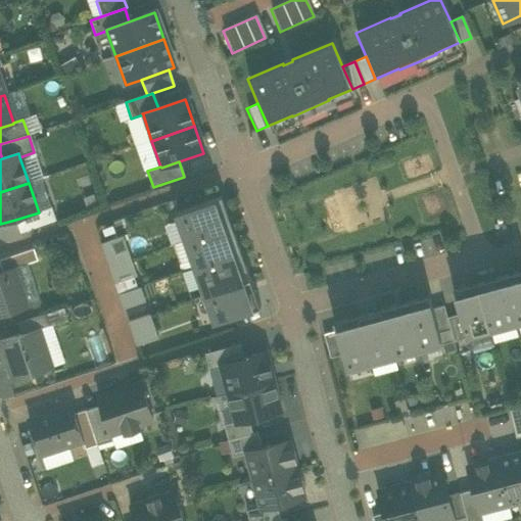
[(220,197),(174,214),(183,241),(230,225),(220,197)]
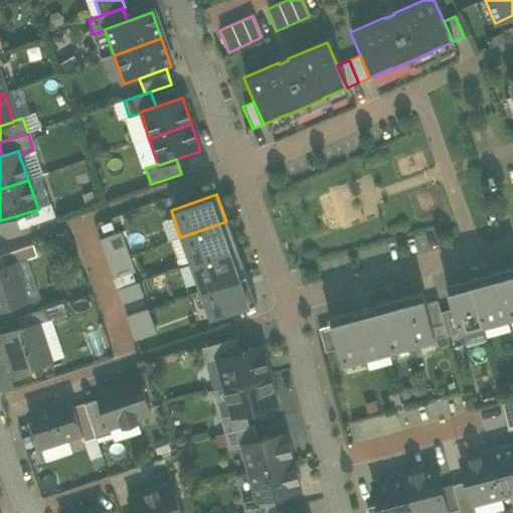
[(38,209),(15,216),(19,229),(53,217),(48,205),(38,209)]
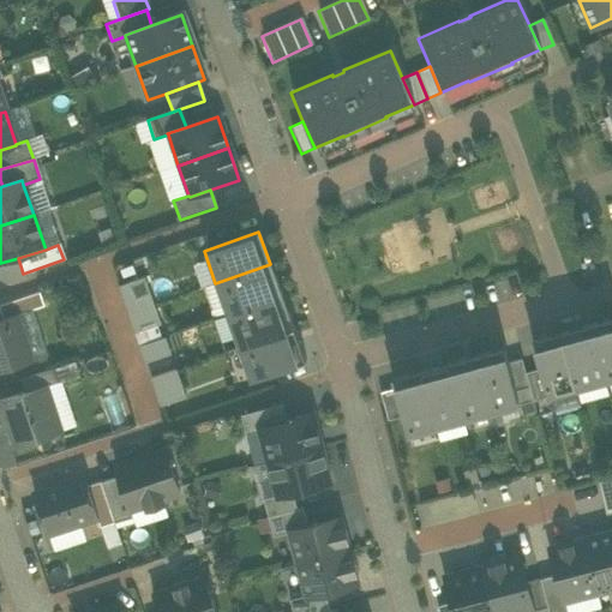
[(270,264),(215,283),(227,316),(281,297),(270,264)]
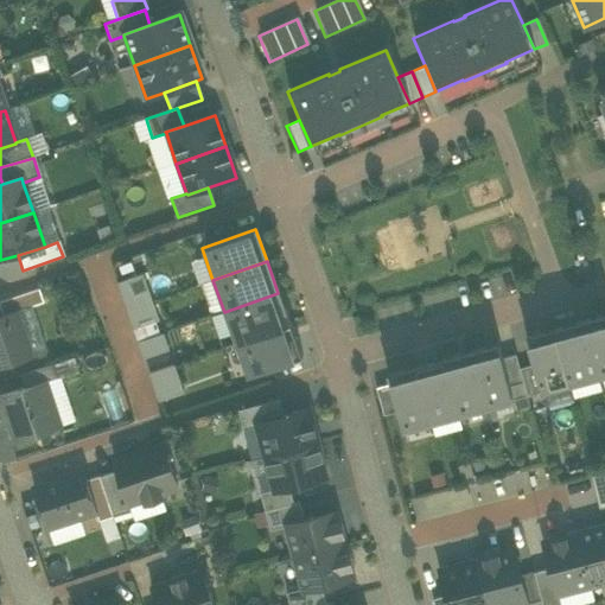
[(151,303),(141,275),(116,284),(126,311),(151,303)]
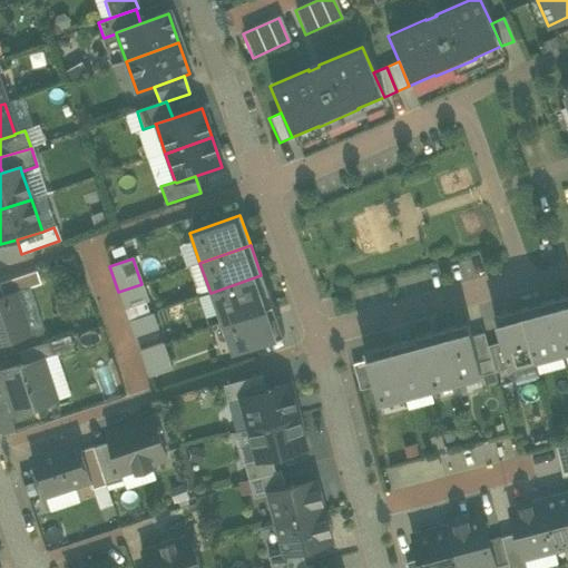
[(0,292),(2,297),(39,285),(35,273),(0,284),(0,292)]
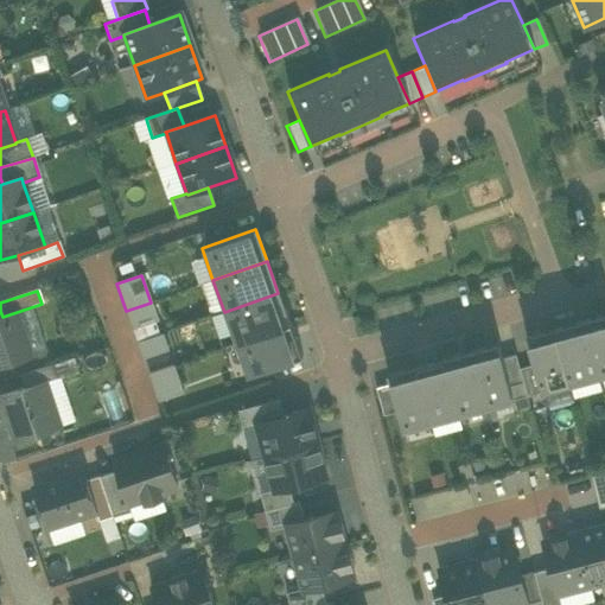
[(278,293),(224,312),(235,344),(290,325),(278,293)]
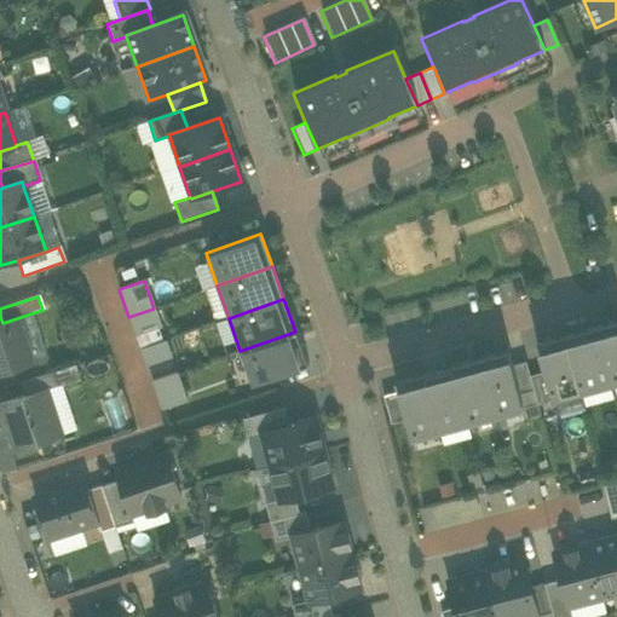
[(136,336),(161,328),(154,309),(128,317),(136,336)]
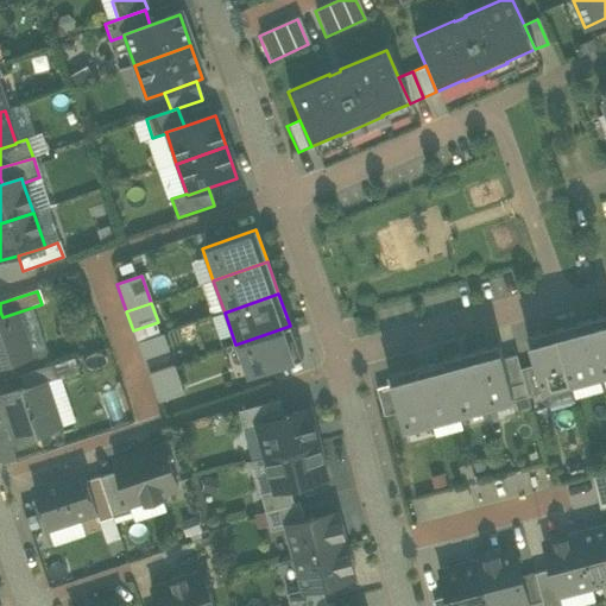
[(31,308),(17,313),(31,353),(44,349),(31,308)]
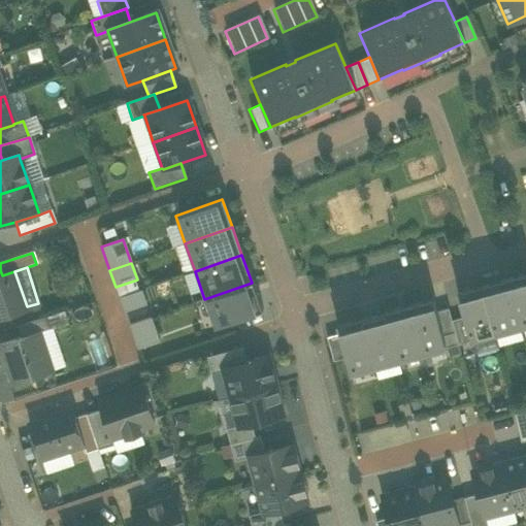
[(0,318),(28,309),(27,306),(14,271),(0,275),(0,318)]
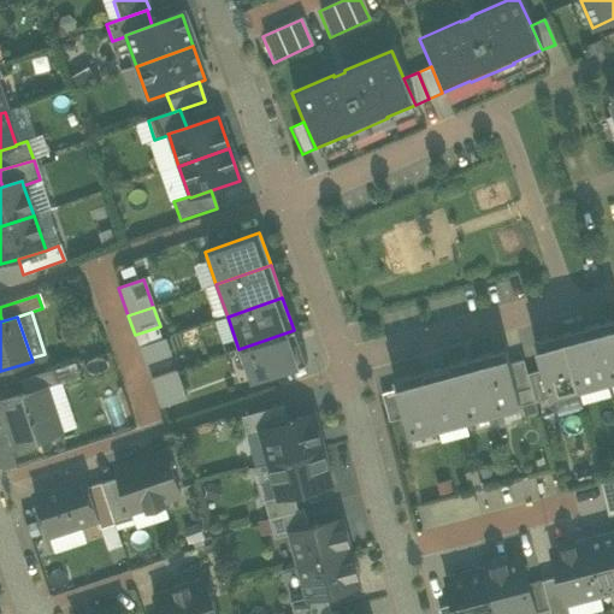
[(613,320),(591,328),(606,383),(613,381),(613,320)]
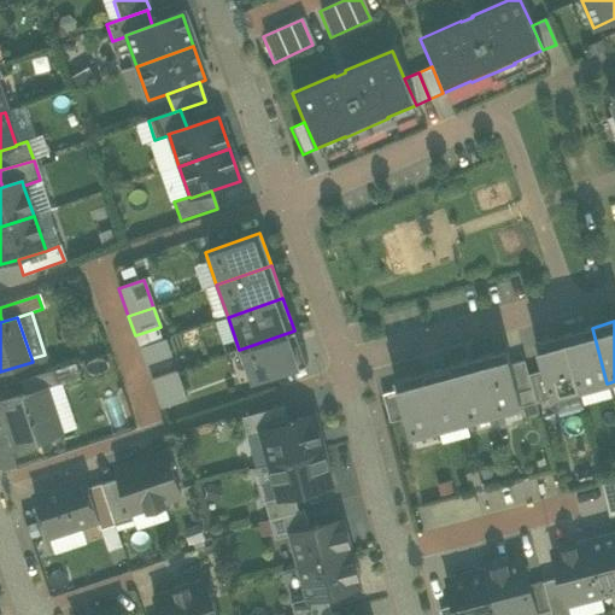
[(607,384),(592,328),(562,337),(578,392),(607,384)]
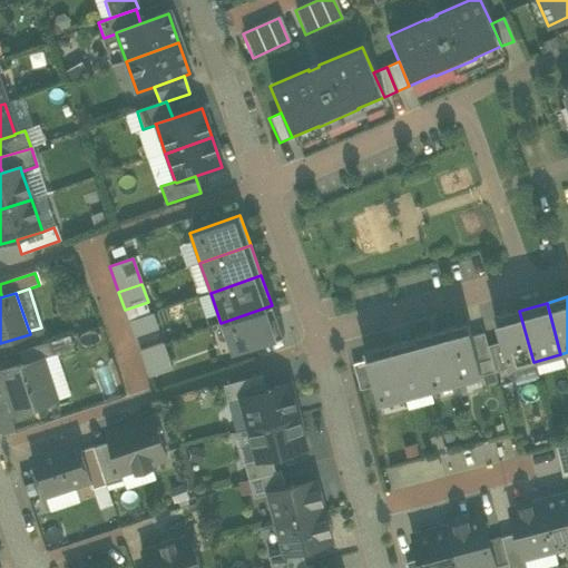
[(272,305),(221,323),(232,354),(283,336),(272,305)]
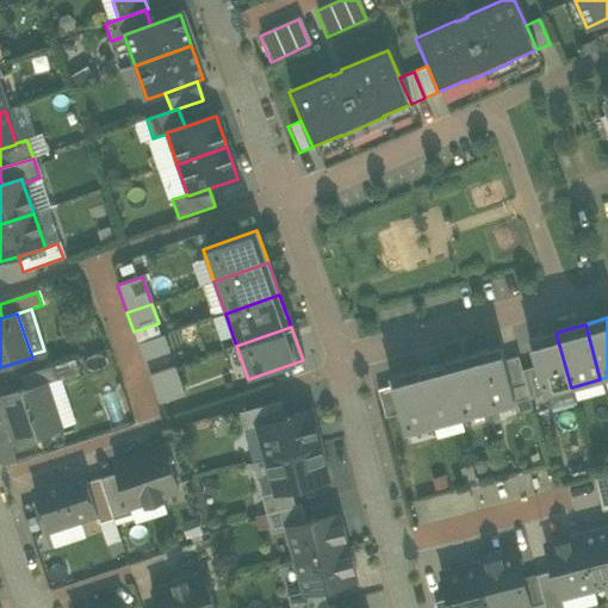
[(571,388),(556,333),(527,340),(534,367),(543,395),(571,388)]
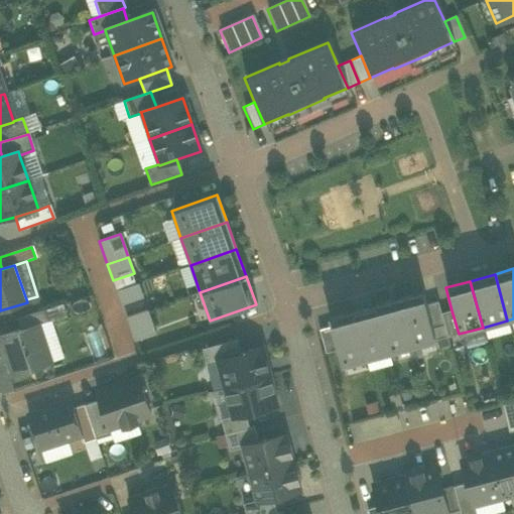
[(121,305),(142,298),(137,284),(116,291),(121,305)]
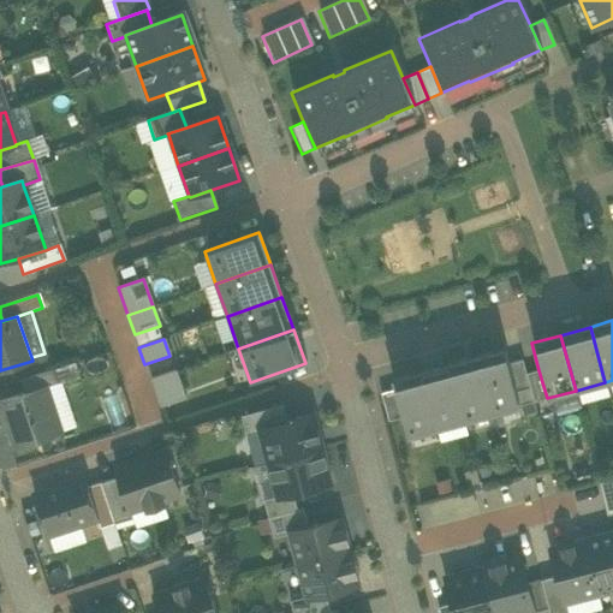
[(476,358),(491,414),(518,406),(507,364),(504,350),(476,358)]
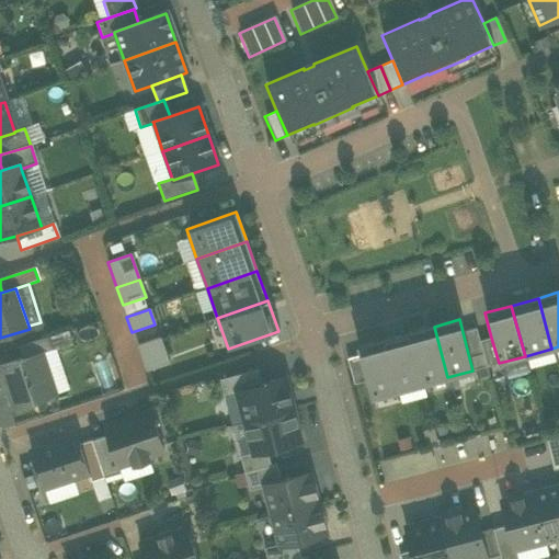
[(408,333),(422,384),(447,377),(434,327),(408,333)]
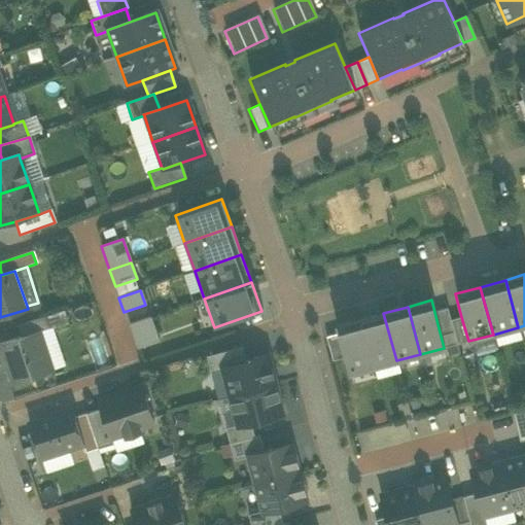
[(447,309),(434,312),(444,348),(456,344),(450,320),(447,309)]
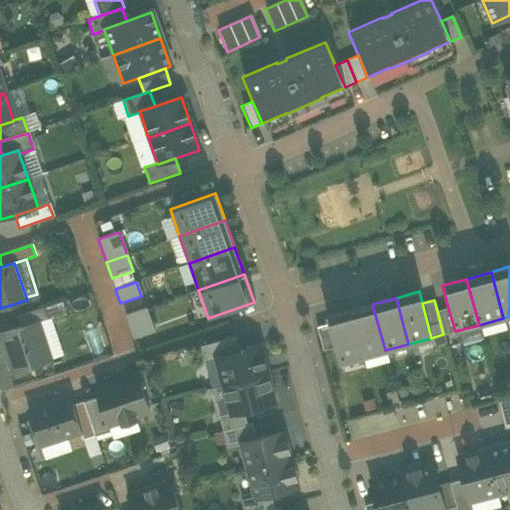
[(349,310),(362,356),(385,350),(372,304),(349,310)]
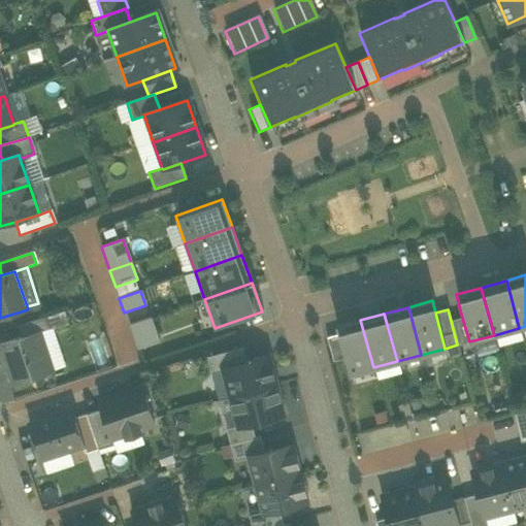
[(17,327),(21,338),(38,332),(47,329),(43,318),(17,327)]
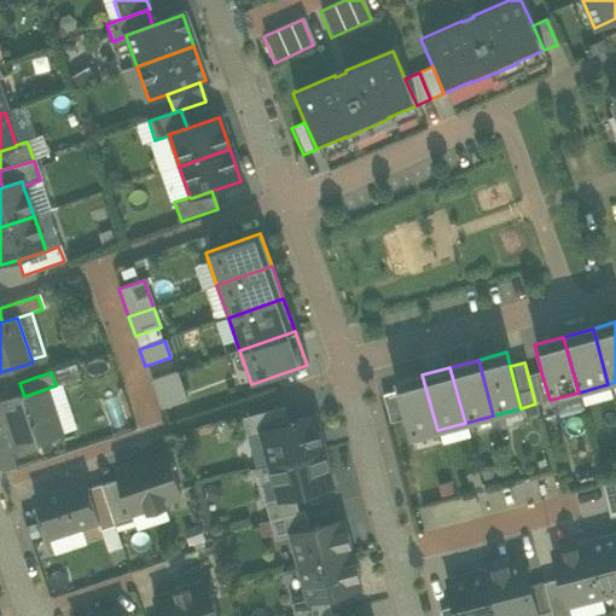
[(186,401),(175,372),(150,382),(161,410),(186,401)]
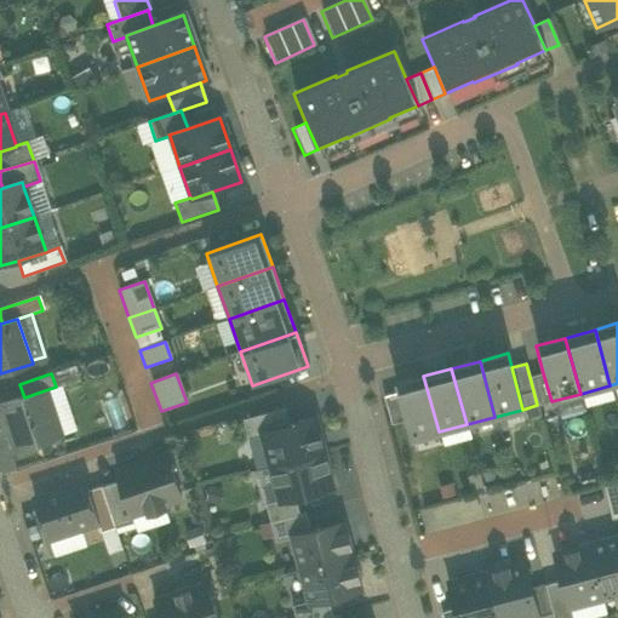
[(537,405),(551,401),(543,373),(530,377),(537,405)]
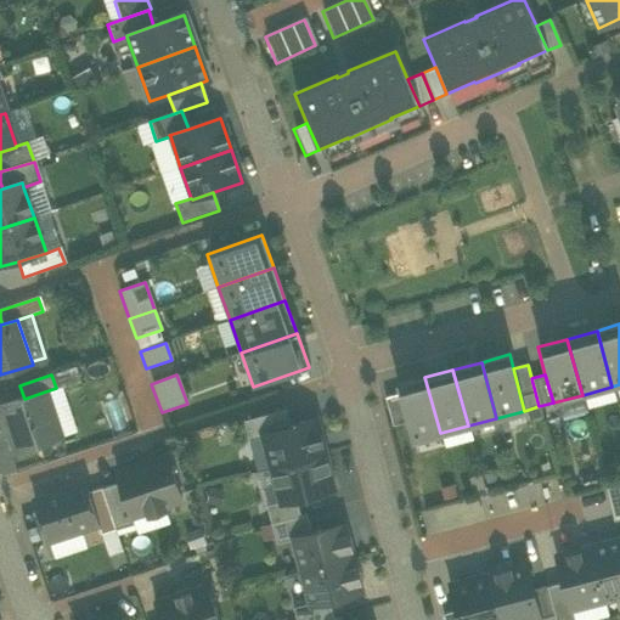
[(406,423),(411,441),(440,433),(424,377),(396,385),(398,394),(406,423)]
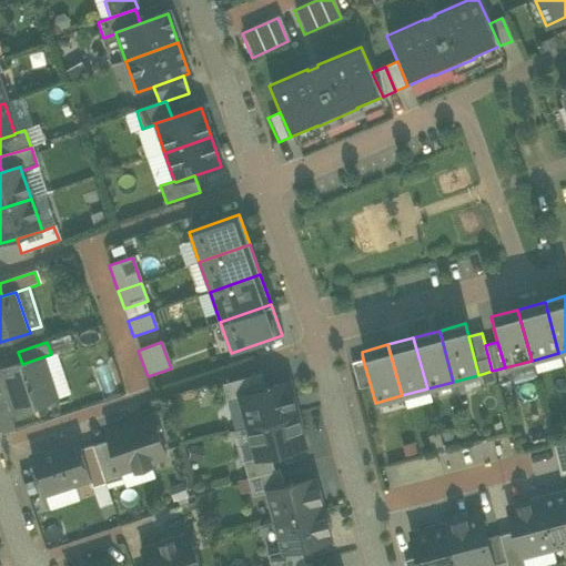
[(0,372),(13,413),(52,401),(44,375),(47,374),(41,357),(22,364),(0,372)]
